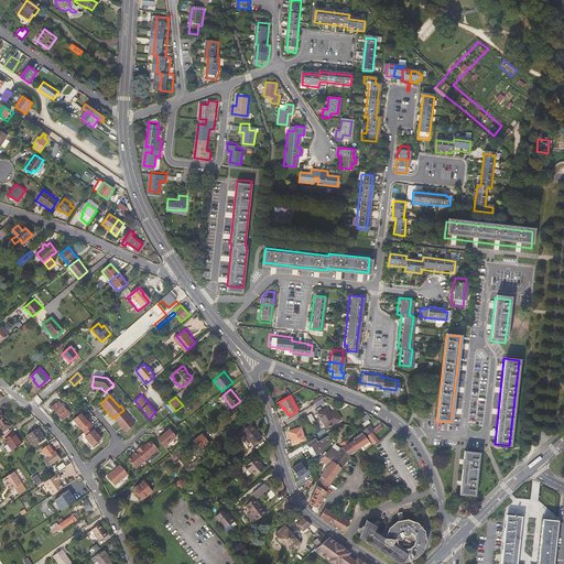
[(52,408),(60,416),(67,410),(60,401),(52,408)]
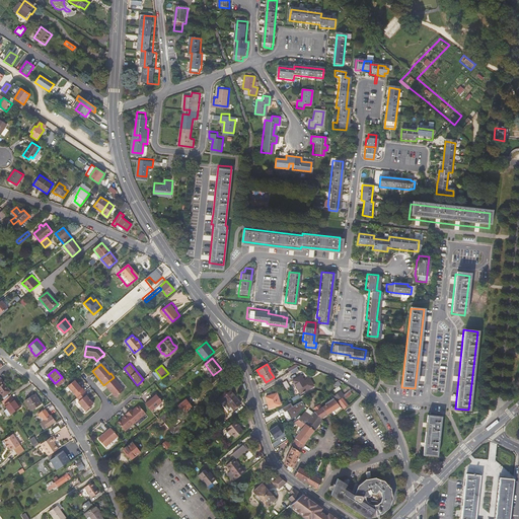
[(155,370),(151,374),(157,381),(161,378),(155,370)]
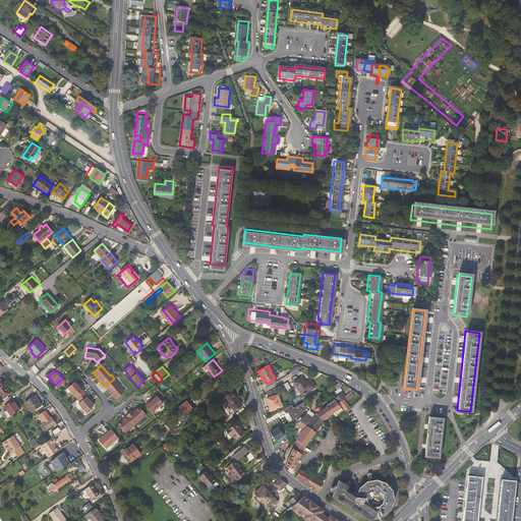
[(309,380),(304,383),(301,378),(293,382),(299,393),(312,386),(309,380)]
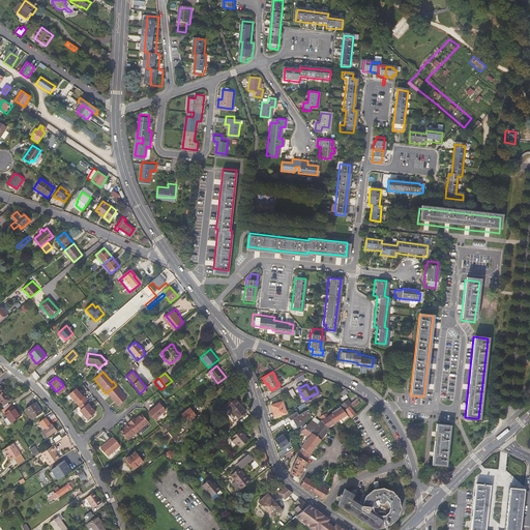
[(66,388),(63,385),(56,391),(59,394),(66,388)]
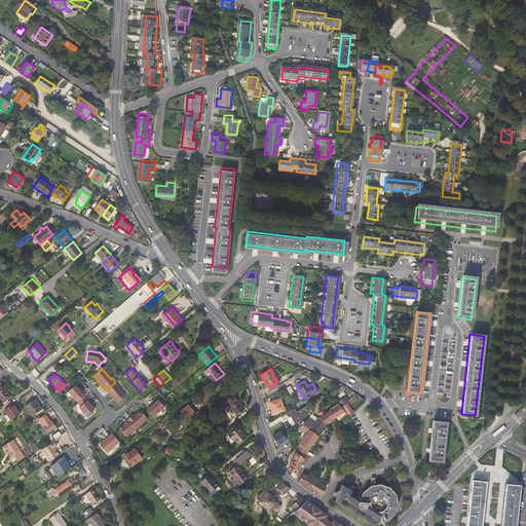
[(114,383),(105,390),(116,404),(124,397),(114,383)]
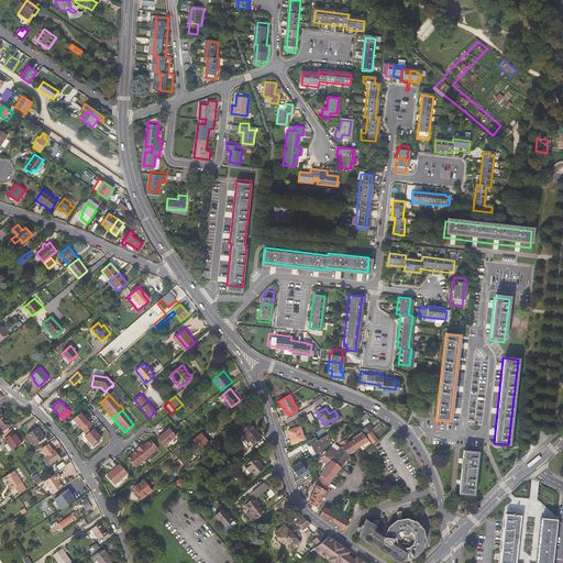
[(80,430),(89,422),(86,418),(85,419),(79,414),(72,420),(80,430)]
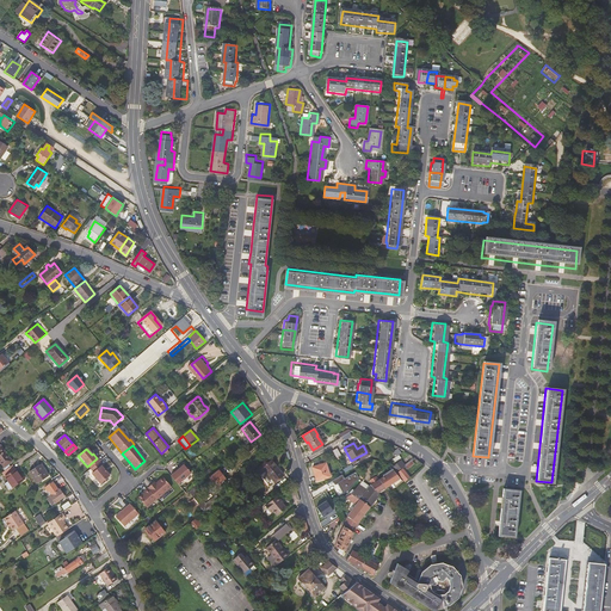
[(1,451),(0,452),(0,463),(5,470),(12,466),(1,451)]
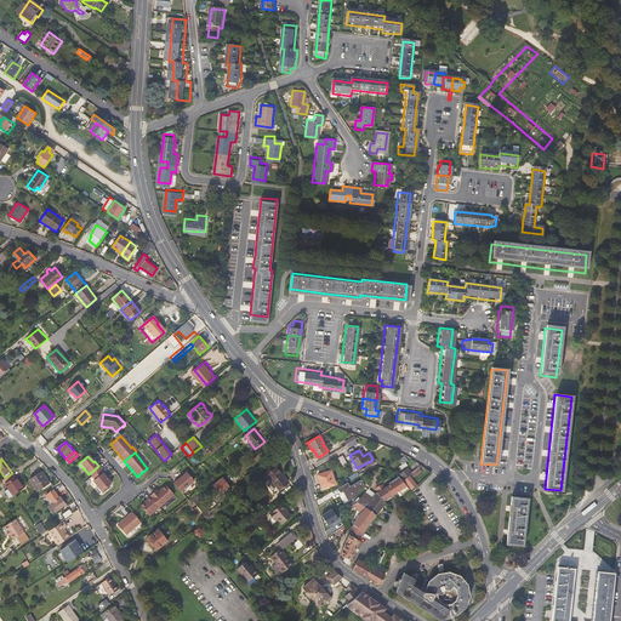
[(101,469),(98,466),(89,474),(91,477),(100,469),(101,469)]
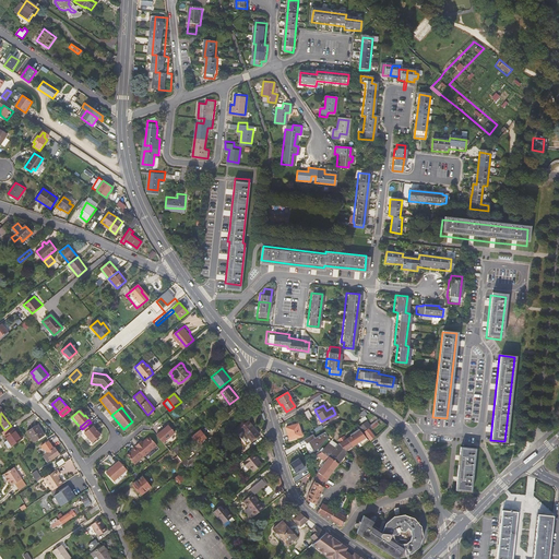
[(244,425),(241,423),(232,430),(236,436),(237,435),(244,443),(249,439),(251,441),(259,435),(248,421),(244,425)]
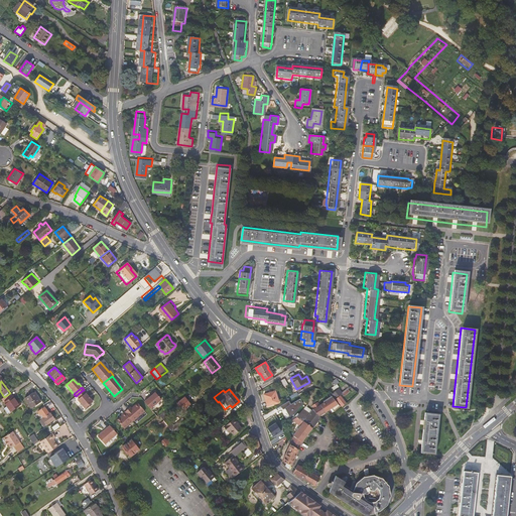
[(83,390),(76,396),(78,399),(77,400),(85,409),(92,402),(85,394),(86,393),(83,390)]
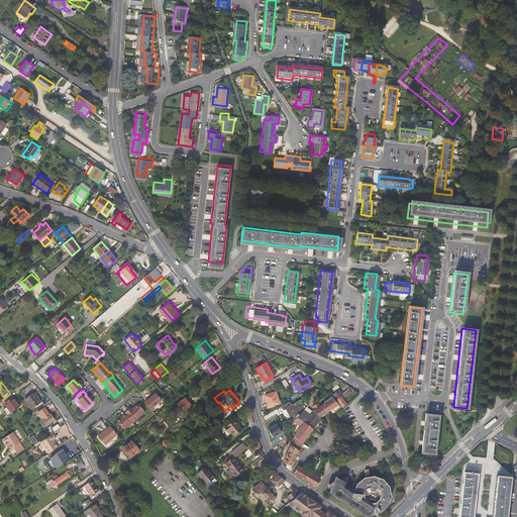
[(269,403),(267,404),(268,408),(279,404),(275,393),(273,394),(272,393),(266,394),(267,396),(269,403)]
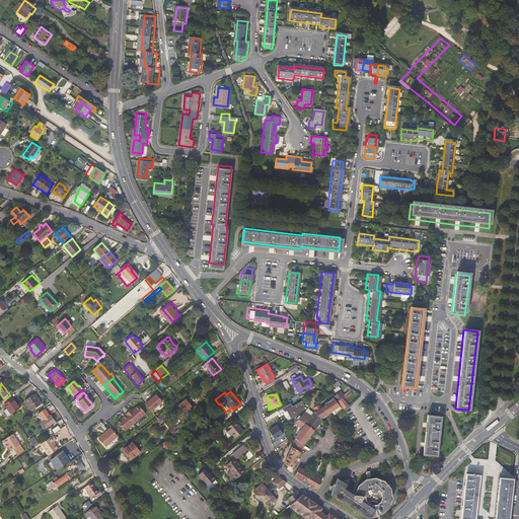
[(39,404),(31,395),(22,401),(30,412),(39,404)]
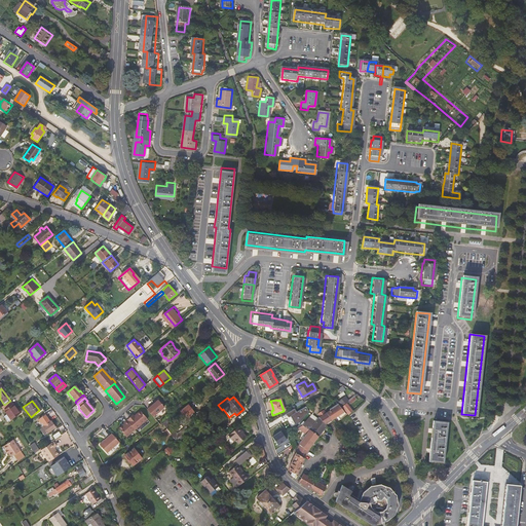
[(157,401),(146,411),(152,418),(163,408),(157,401)]
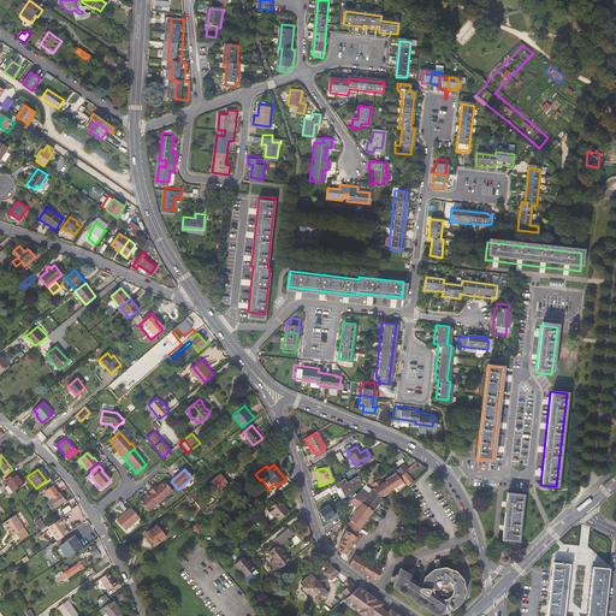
[(21,486),(10,472),(0,479),(0,480),(11,495),(21,486)]
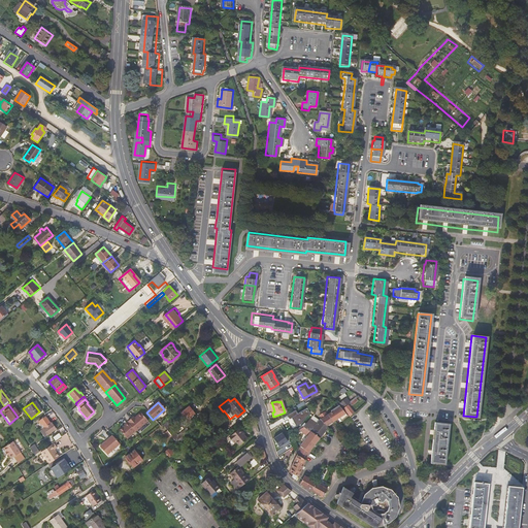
[(355,413),(349,405),(344,408),(352,416),(355,413)]
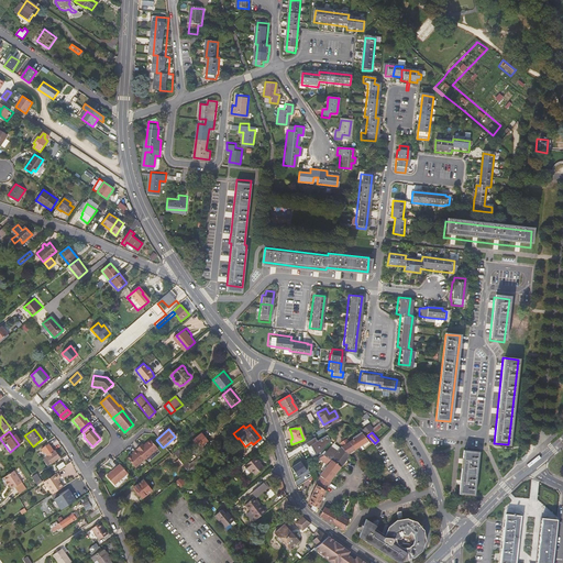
[(199,450),(207,443),(200,434),(192,441),(199,450)]
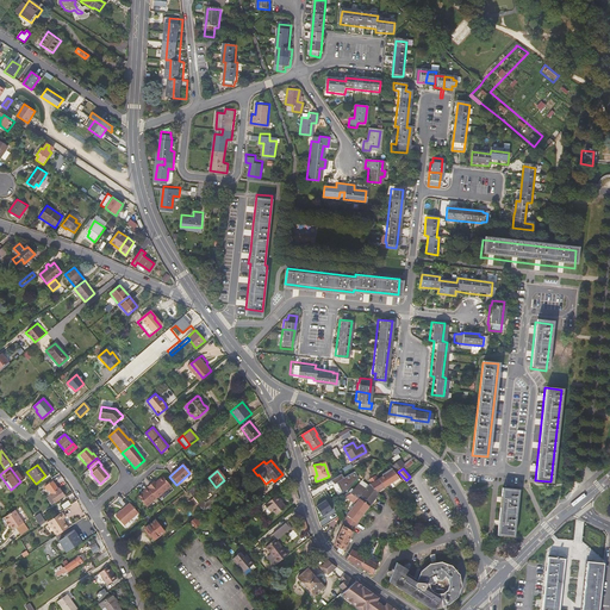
[(394,471),(391,473),(387,474),(394,483),(397,486),(404,480),(394,471)]
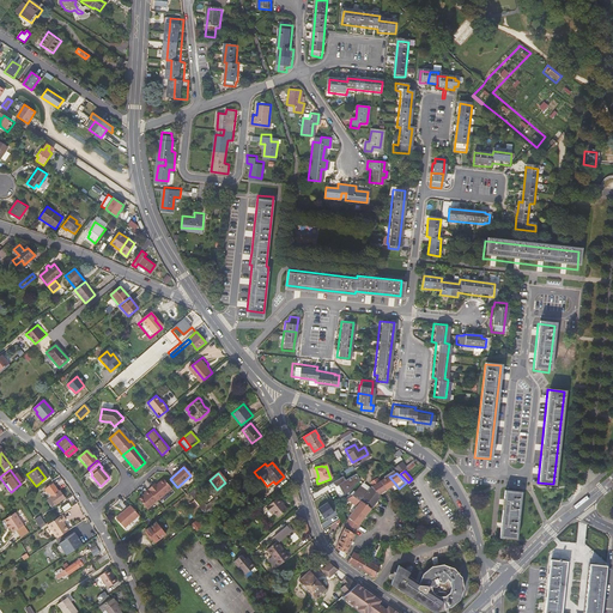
[(389,477),(381,481),(388,490),(396,485),(389,477)]
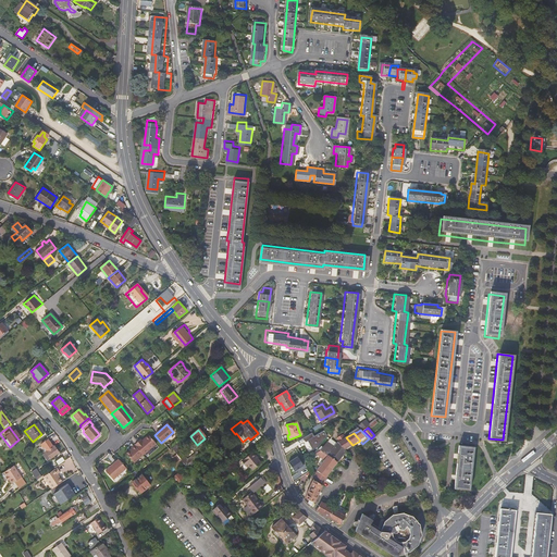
[(343,434),(337,437),(339,441),(346,449),(353,445),(346,437),(343,434)]
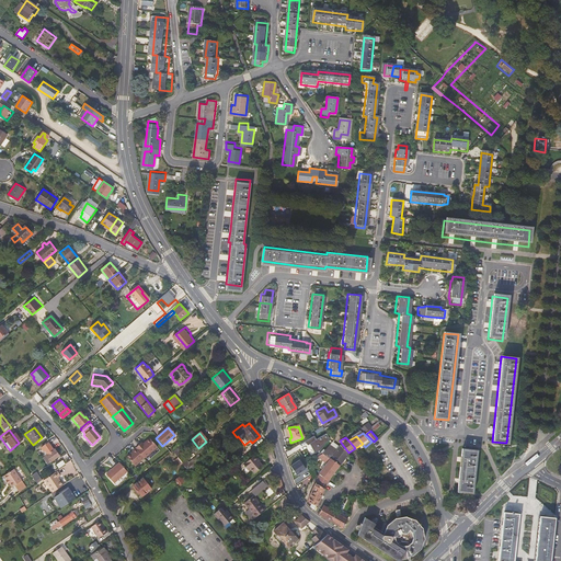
[(141,444),(135,449),(139,455),(142,459),(144,459),(157,448),(149,439),(142,445),(141,444)]
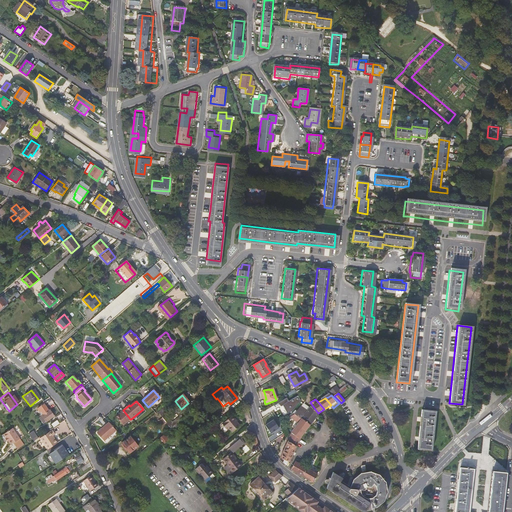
[(45,403),(38,408),(42,414),(38,417),(35,419),(39,425),(46,420),(54,415),(50,409),(49,410),(45,403)]
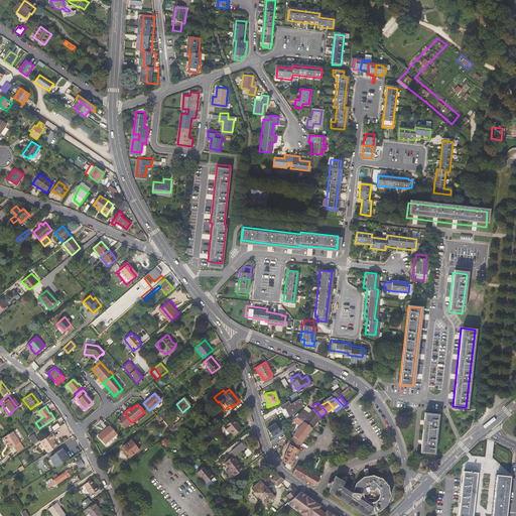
[(301,413),(298,417),(304,421),(313,427),(321,417),(320,416),(314,408),(308,417),(301,413)]
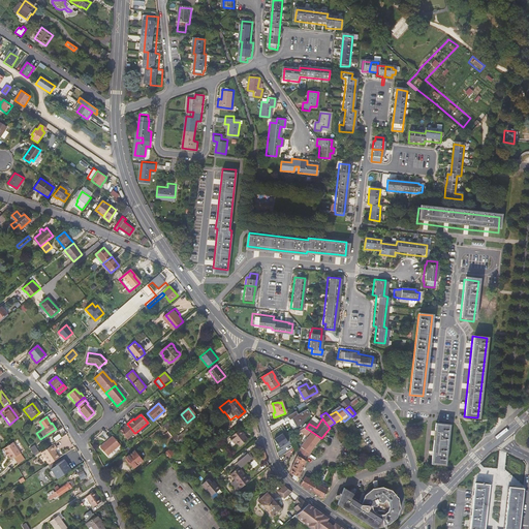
[(169,423),(168,422),(162,426),(166,432),(173,438),(176,443),(187,433),(185,431),(178,436),(167,425),(169,423)]
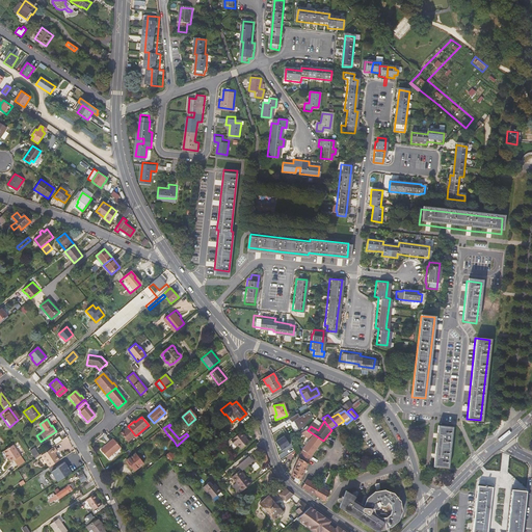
[(128,426),(124,429),(125,429),(120,434),(127,443),(135,435),(132,431),(128,426)]
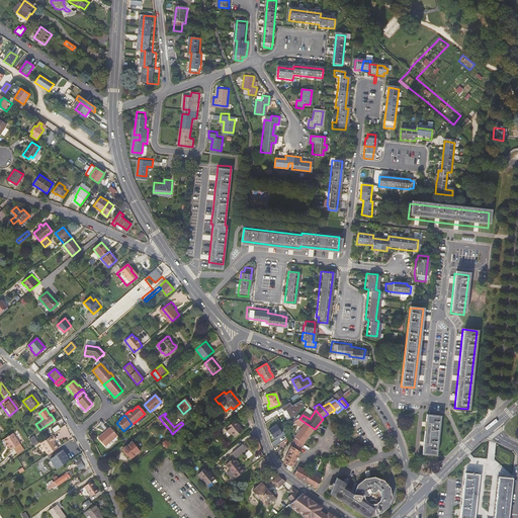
[(425,415),(421,454),(436,456),(439,416),(425,415)]
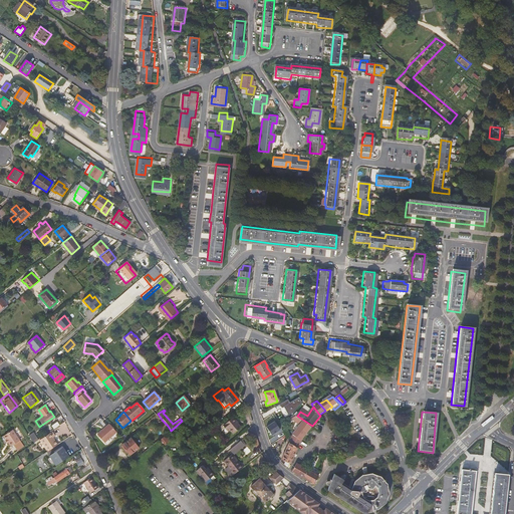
[(234,416),(224,424),(228,429),(229,428),(233,434),(242,427),(237,421),(234,416)]
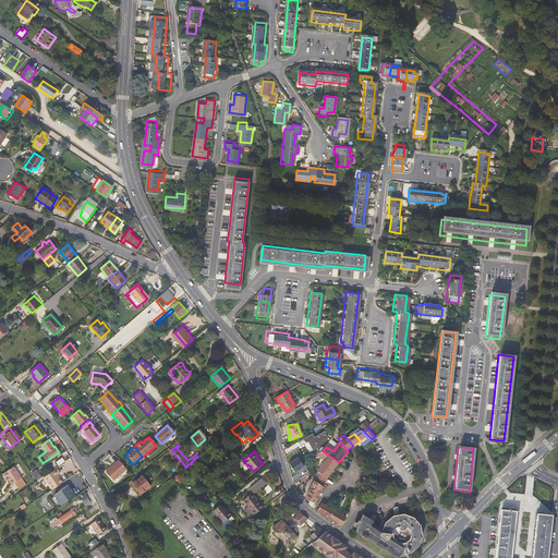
[(318,471),(314,480),(314,481),(323,486),(327,477),(339,462),(329,456),(318,471)]
